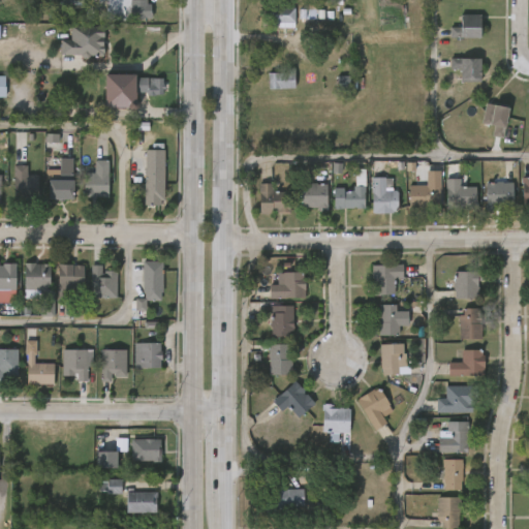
[(149,0),(149,9),(152,9),(152,17),(126,17),(126,0),(149,0)]
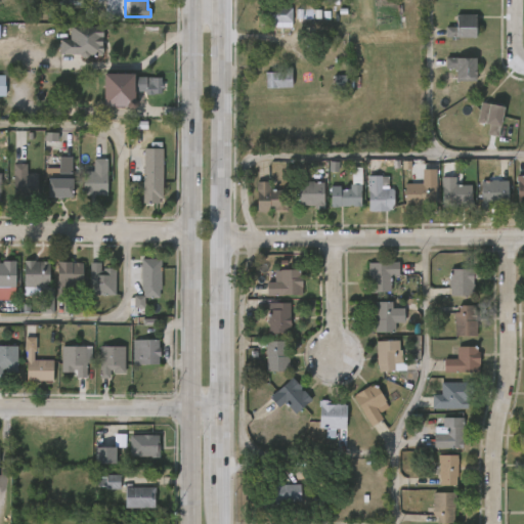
[(274,5),(275,8),(290,8),(290,28),(263,26),(263,19),(260,19),(261,11),(264,11),(264,4),(274,5)]
